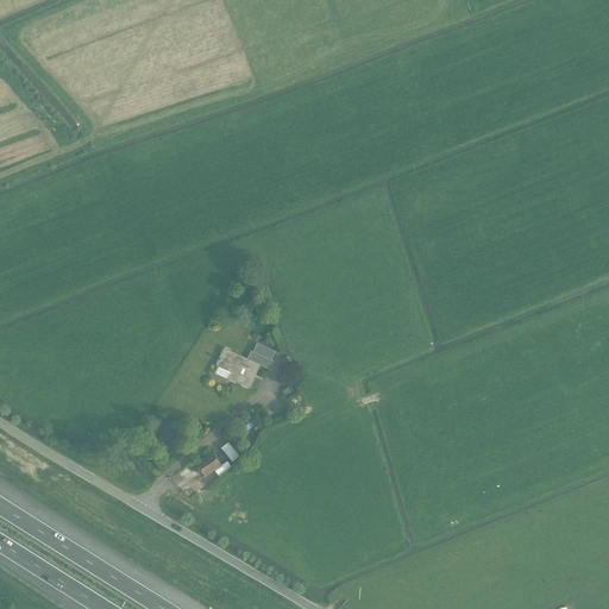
[(268,336),(272,347),(278,344),(274,333),(268,336)]
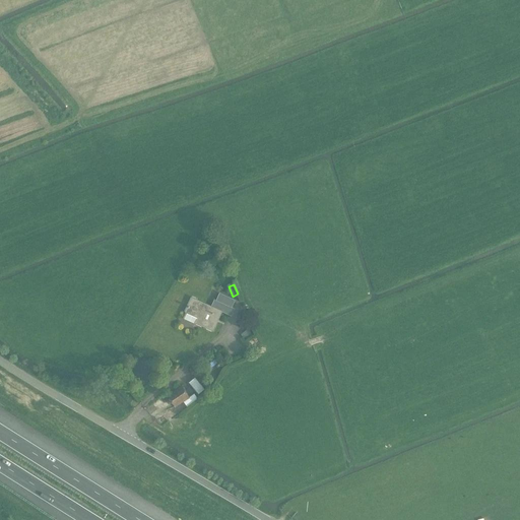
[(231,316),(235,310),(232,308),(236,301),(219,294),(215,301),(214,300),(210,307),(192,298),(183,319),(213,332),(222,313),(231,316)]
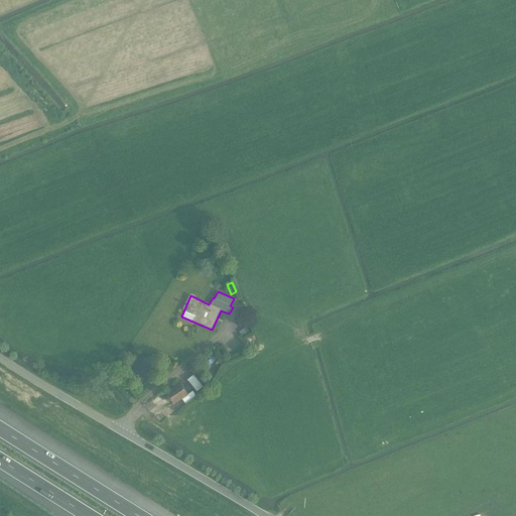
[(246,327),(239,333),(243,338),(250,333),(246,327)]
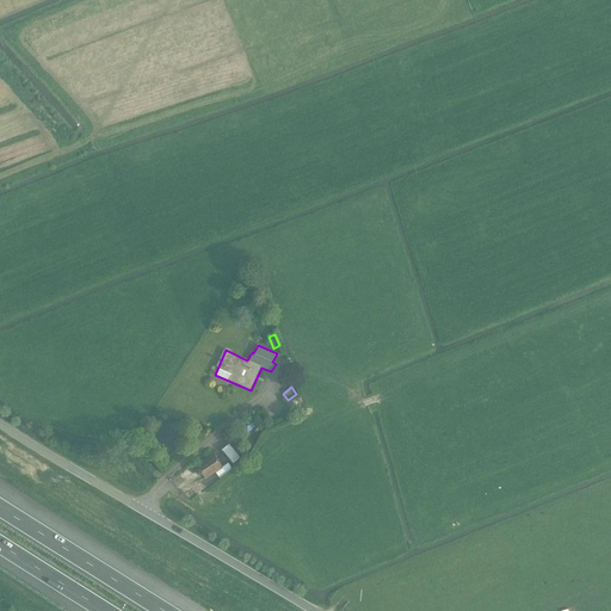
[(221,451),(233,464),(240,458),(228,445),(221,451)]
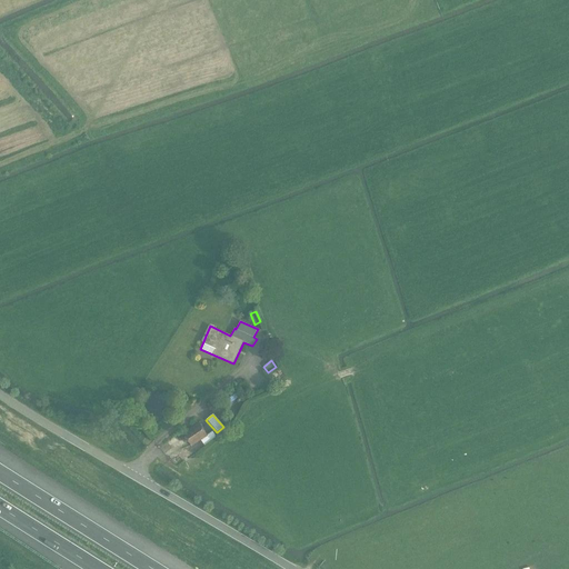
[(199,423),(183,433),(192,447),(208,436),(199,423)]
